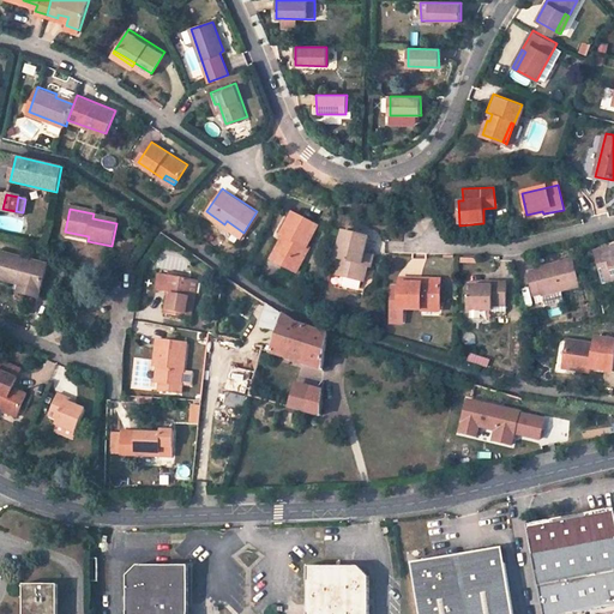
[(318,222),(293,210),(282,233),(284,234),(290,236),(280,262),(299,270),(309,245),(308,245),(318,222)]
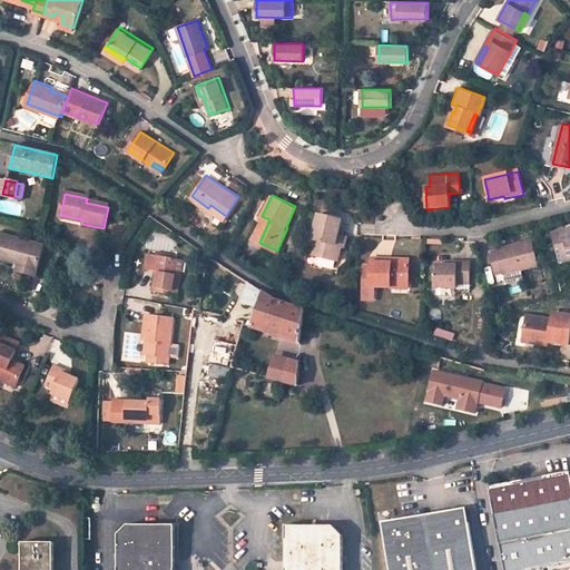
[(224,218),(226,216),(210,205),(208,208),(224,218)]
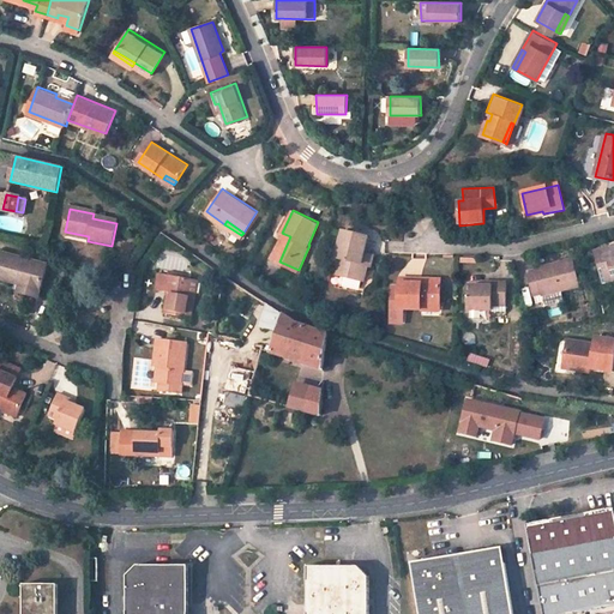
[(64,236),(88,241),(89,236),(65,232),(64,236)]
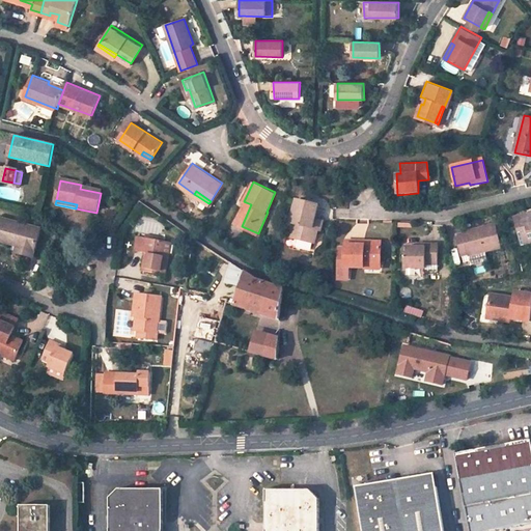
[(318,205),(297,200),(290,224),(291,225),(299,227),(296,241),(314,245),(317,231),(320,232),(323,222),(315,220),(318,205)]
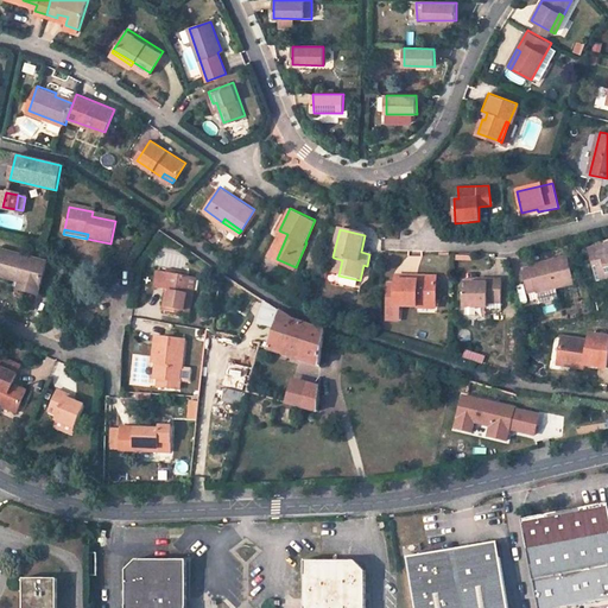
[(270,257),(277,259),(287,234),(282,232),(270,257)]
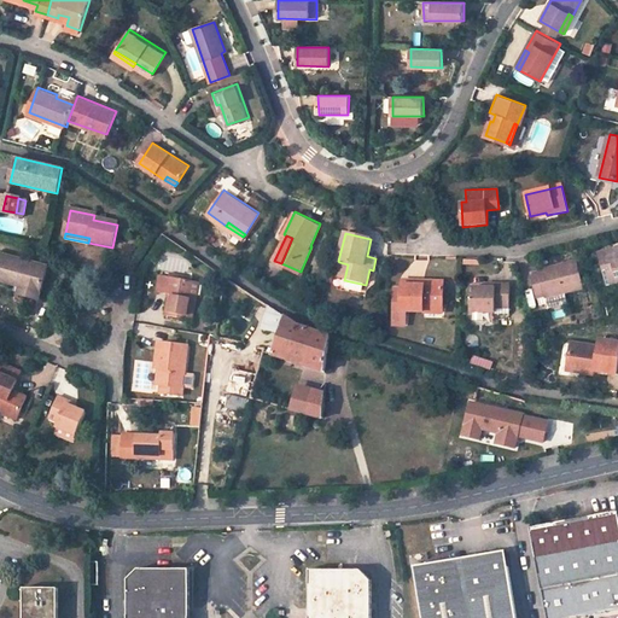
[(617,249),(599,255),(606,281),(616,279),(616,284),(617,283),(617,249)]
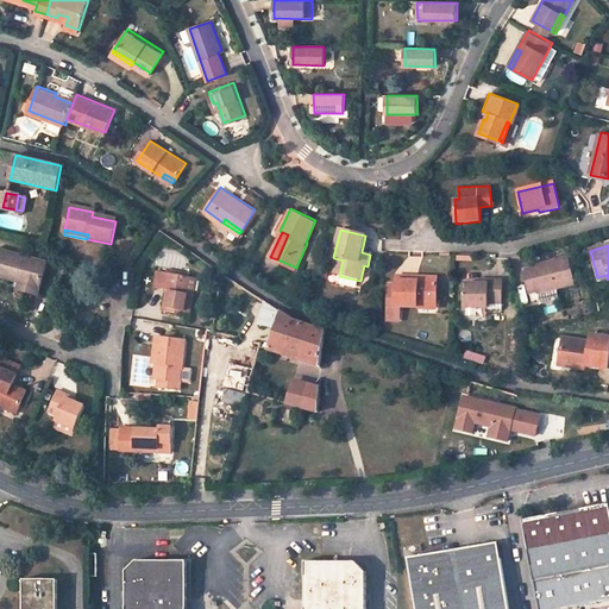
[(48,265),(1,253),(0,259),(0,278),(16,283),(16,282),(20,283),(19,287),(41,292),(48,265)]
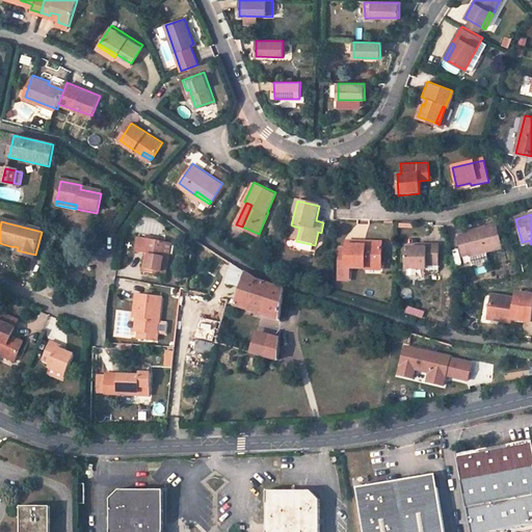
[(289,239),(296,241),(299,228),(292,225),(289,239)]
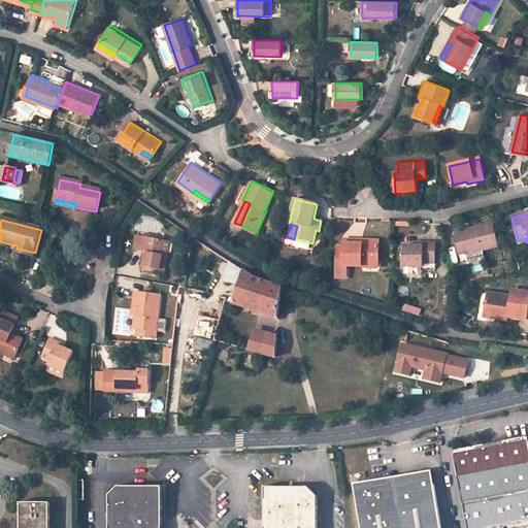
[(461,234),(454,235),(460,255),(466,254),(466,255),(498,248),(493,224),(460,232),(461,234)]
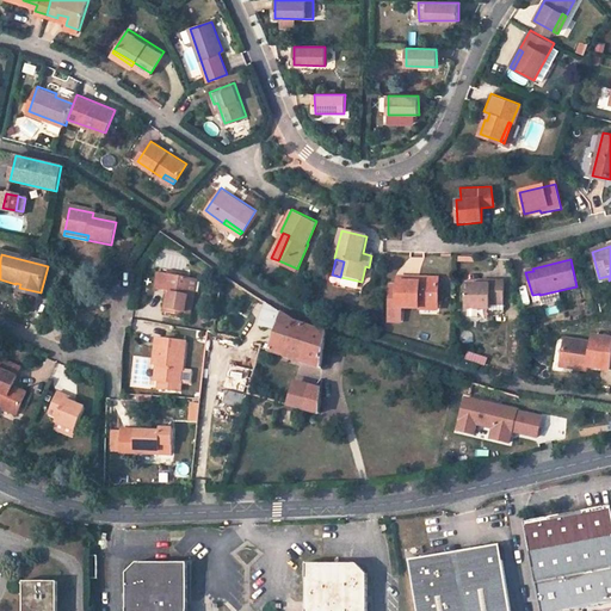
[(192,279),(158,273),(154,291),(168,294),(164,315),(189,319),(193,295),(190,294),(192,279)]
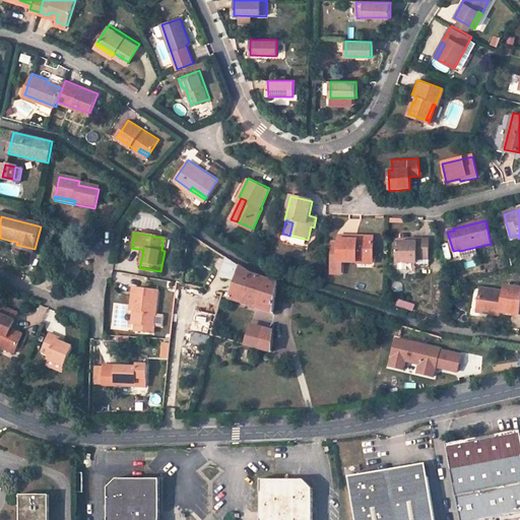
[(373,259),(373,238),(356,238),(356,241),(339,241),(339,245),(338,263),(340,263),(365,264),(365,259),(373,259)]
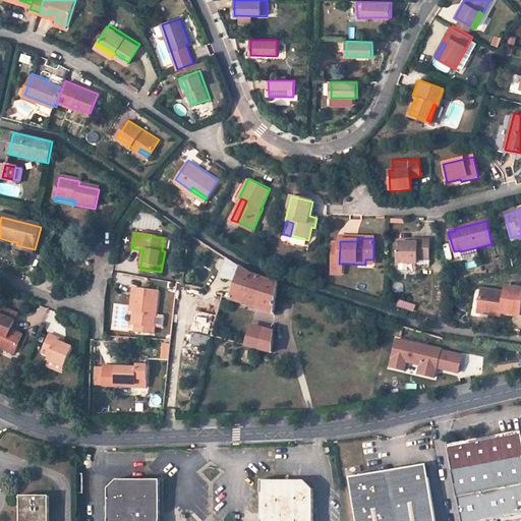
[(429,259),(429,240),(417,241),(417,244),(409,244),(397,243),(396,264),(397,264),(406,264),(417,265),(417,259),(429,259)]
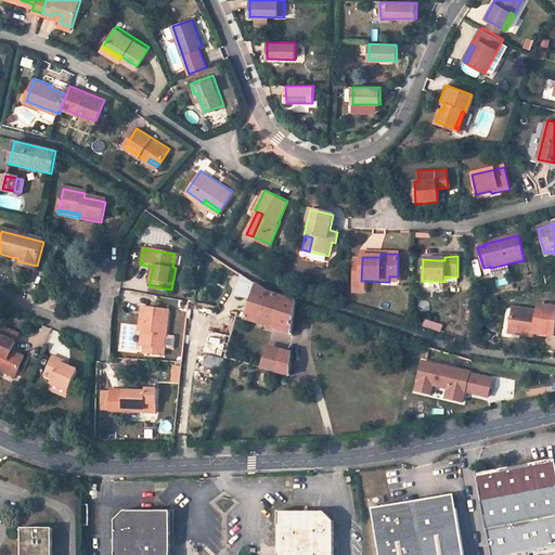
[(17,261),(16,267),(35,271),(37,266),(17,261)]
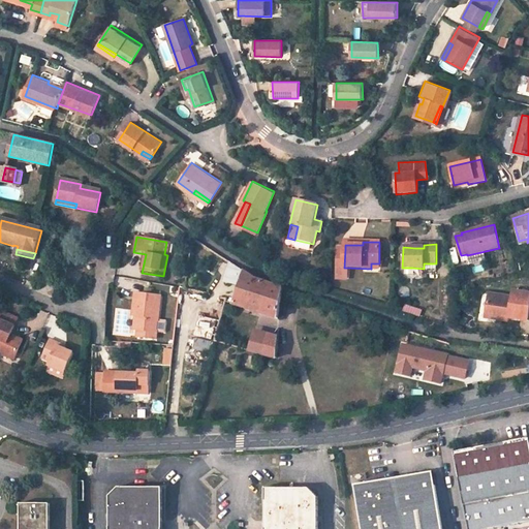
[(345,249),(338,249),(337,279),(347,280),(347,271),(346,271),(346,268),(344,268),(345,249)]
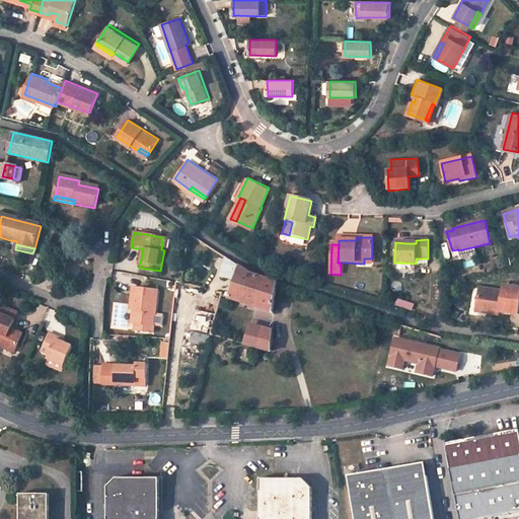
[(228,271),(237,275),(240,267),(231,261),(228,271)]
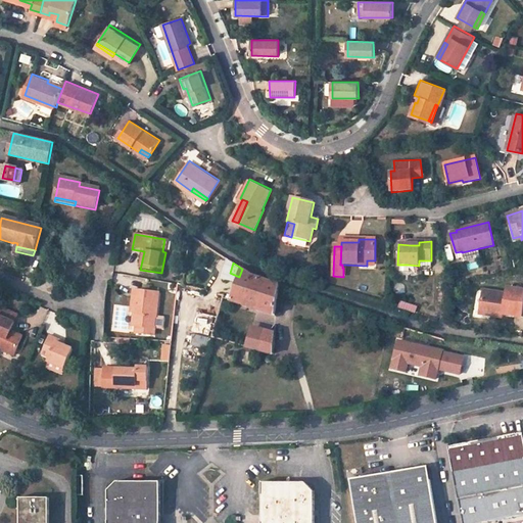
[(398,273),(407,273),(408,265),(398,265),(398,273)]
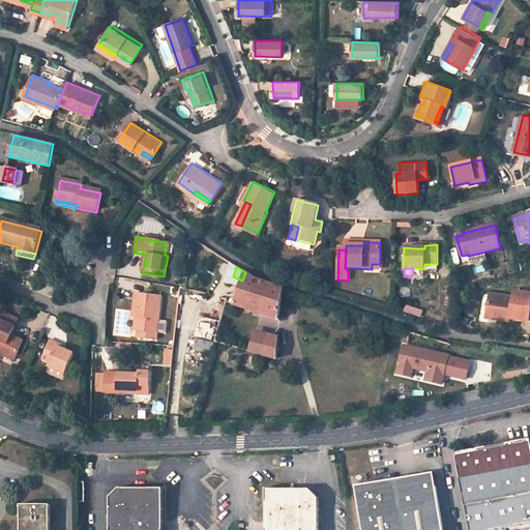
[(242,281),(235,305),(278,320),(284,289),(256,278),(245,272),(242,281)]
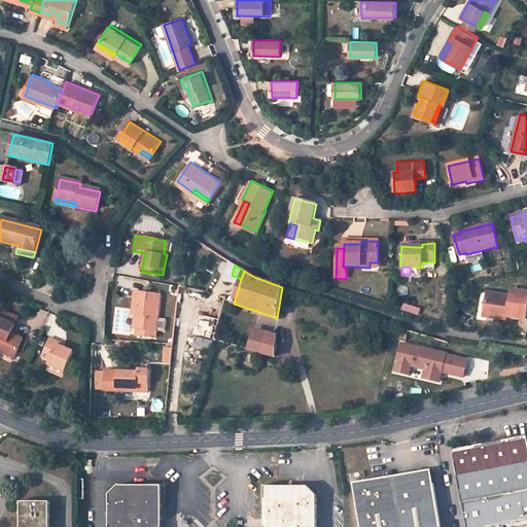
[(510,297),(487,293),(484,313),(506,317),(525,320),(526,309),(526,291),(511,289),(510,297)]
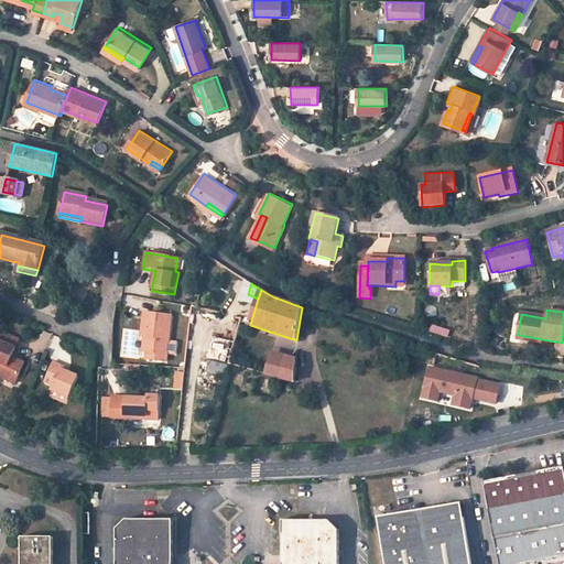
[(169,342),(171,316),(143,314),(141,338),(144,339),(149,339),(147,354),(147,361),(165,364),(166,354),(169,342)]
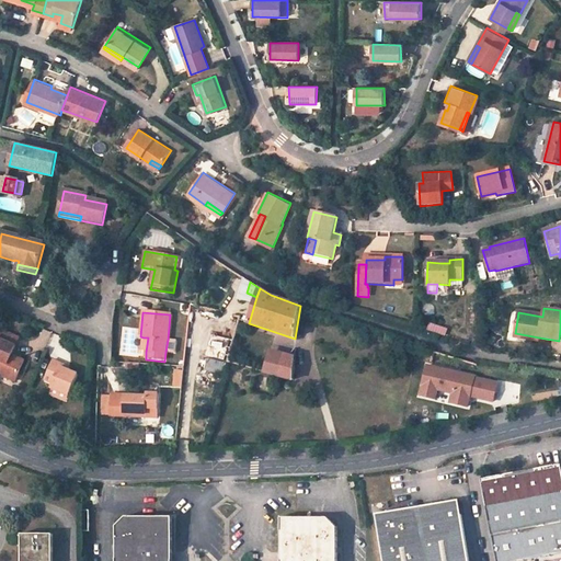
[(19,340),(0,332),(0,333),(0,371),(4,375),(3,377),(16,384),(25,364),(12,358),(19,340)]
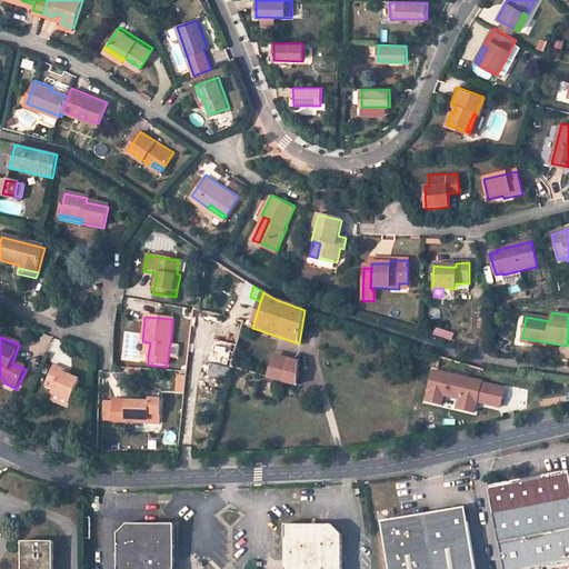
[(178,345),(170,345),(168,357),(177,357),(178,345)]
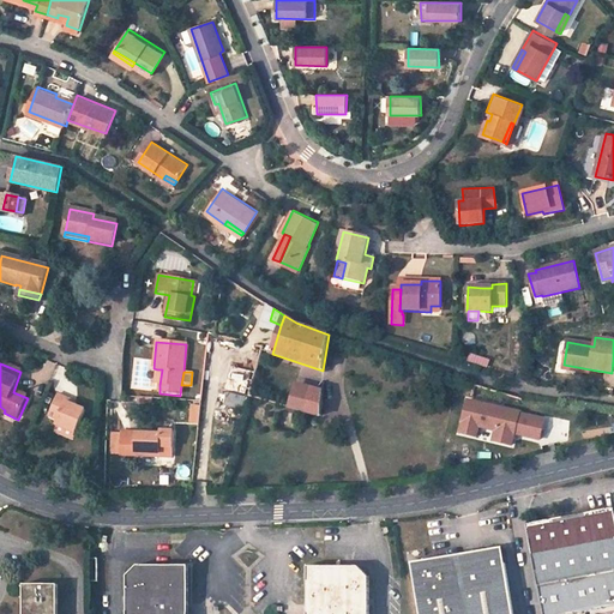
[(295,386),(288,407),(321,417),(323,395),(295,386)]
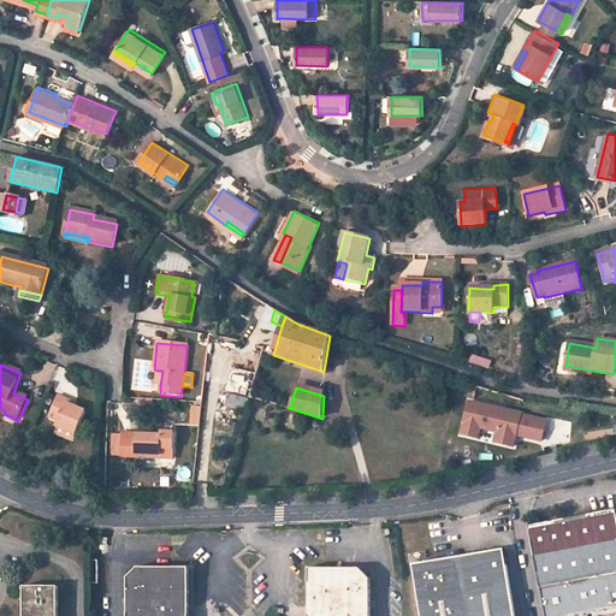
[(69,402),(58,397),(49,416),(60,421),(58,428),(77,437),(87,414),(75,409),(66,406),(69,402)]
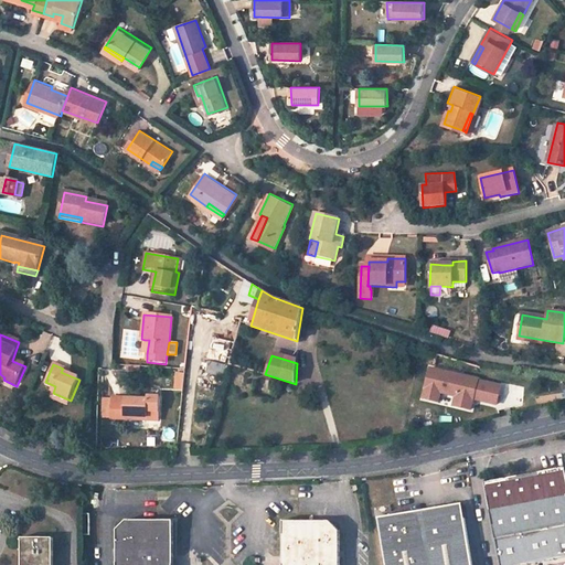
[(429,368),(423,398),(438,402),(440,392),(456,396),(454,405),(470,409),(473,398),(497,404),(501,385),(477,380),(478,379),(429,368)]
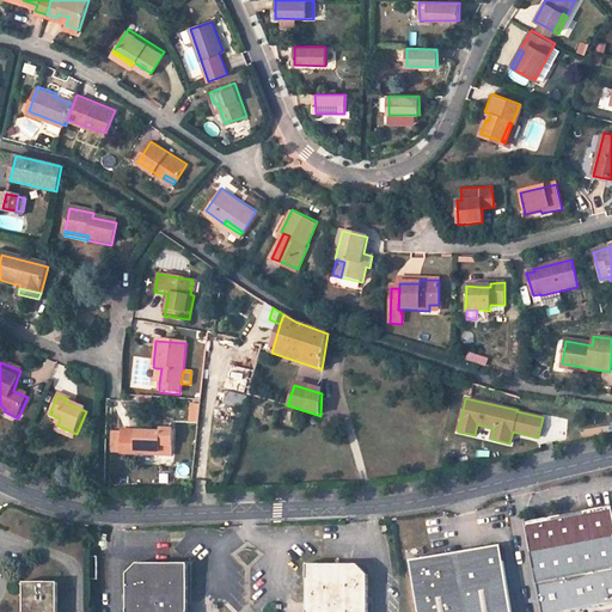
[(159,434),(121,433),(120,456),(135,456),(135,453),(160,453),(159,457),(173,458),(173,430),(159,430),(159,434)]
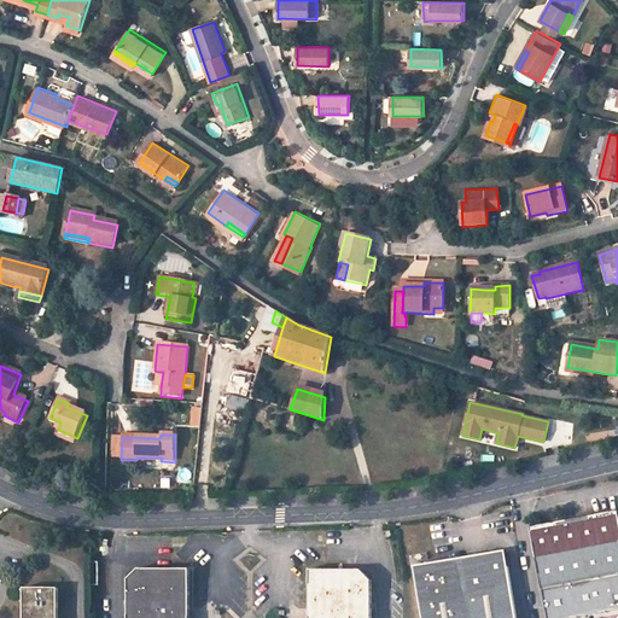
[(617,514),(534,528),(542,590),(546,617),(582,617),(617,612),(617,514)]
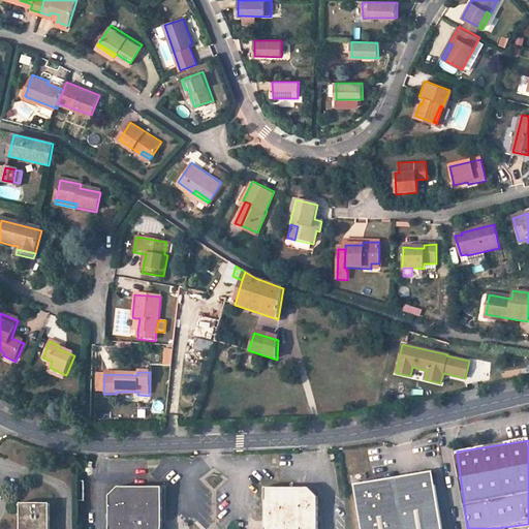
[(441,528),(433,472),(354,486),(361,528),(441,528)]
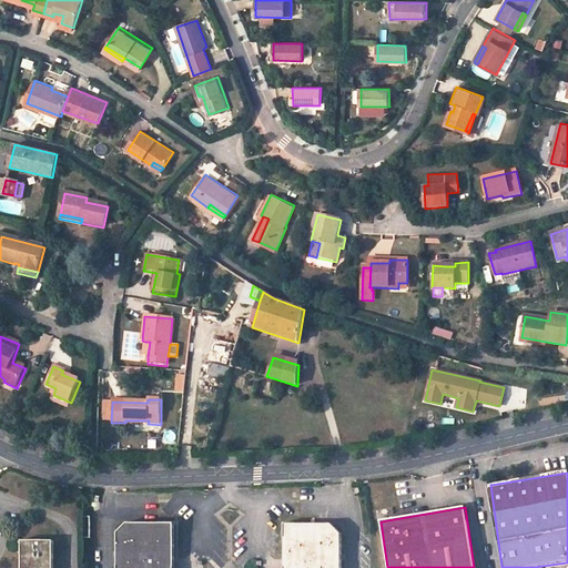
[(173,567),(174,521),(127,521),(117,531),(115,567),(173,567)]
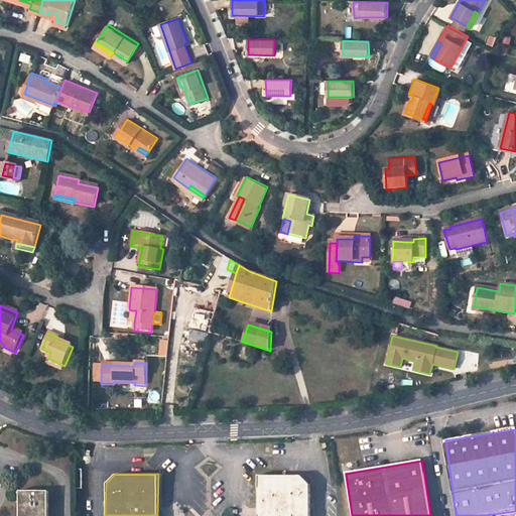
[(308,515),(309,483),(300,474),(257,474),(257,515),(308,515)]
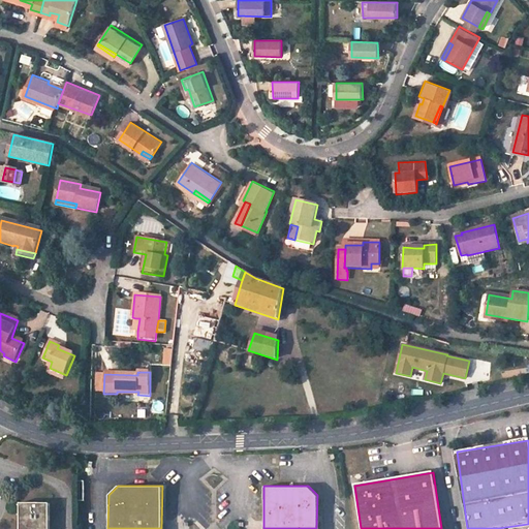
[(49,528),(50,504),(20,504),(20,528),(49,528)]
